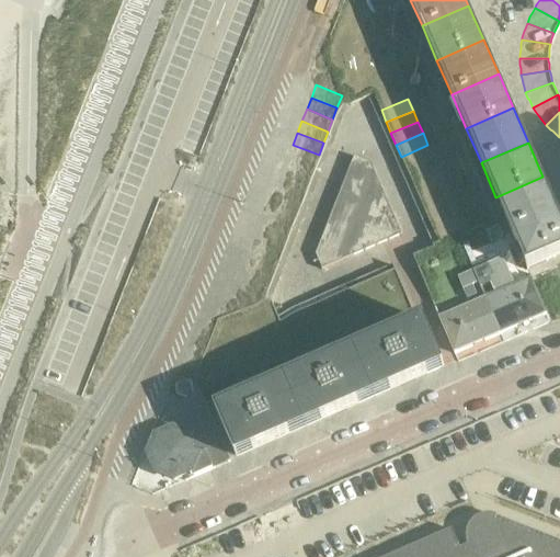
[(288,157),(313,167),(319,155),(293,145),(288,157)]
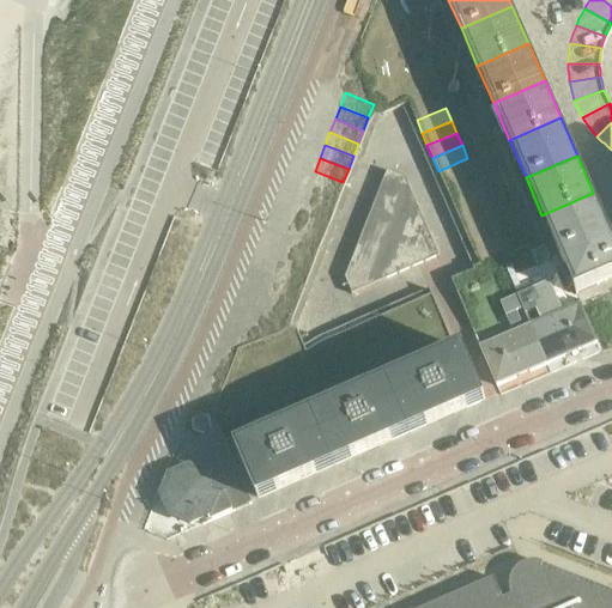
[(443,184),(473,171),(467,158),(438,171),(443,184)]
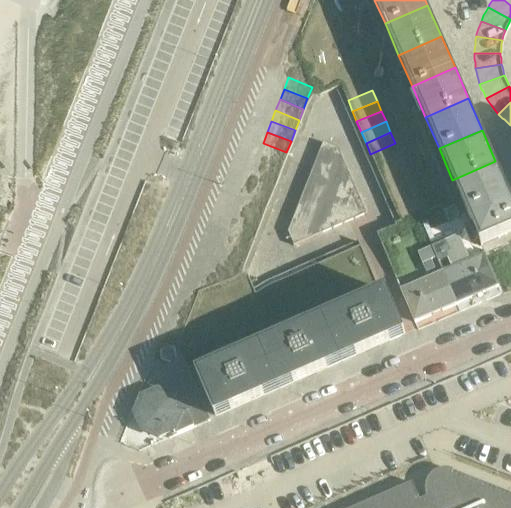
[(322,165),(343,156),(338,144),(324,138),(315,162),(322,165)]
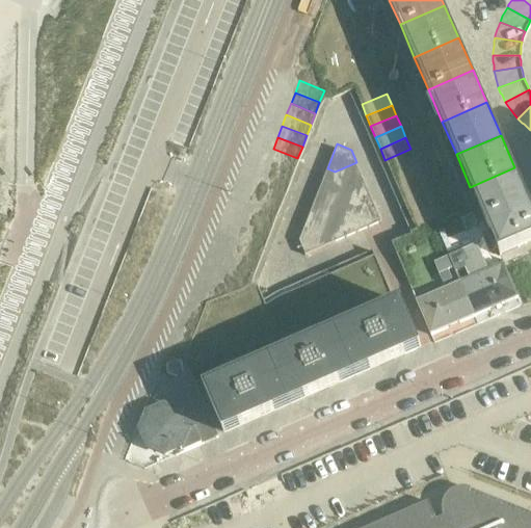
[(297,158),(273,149),(268,159),(293,168),(297,158)]
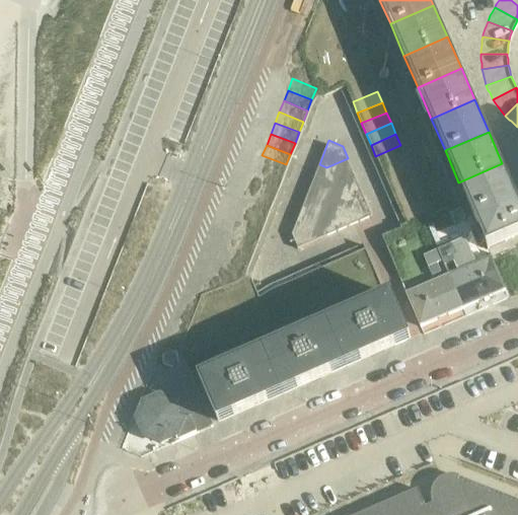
[(380,166),(404,156),(400,145),(375,156),(380,166)]
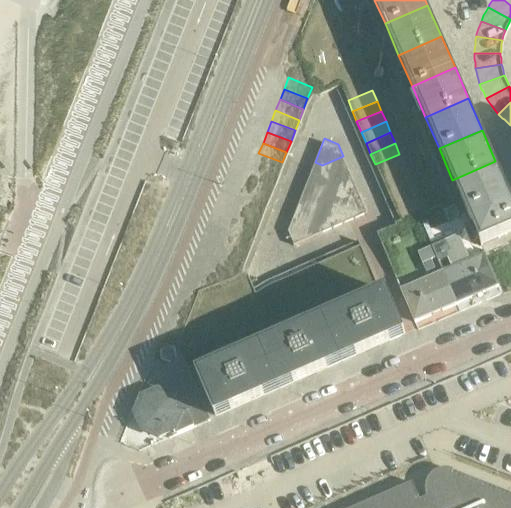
[(282,162),(258,153),(254,164),(278,173),(282,162)]
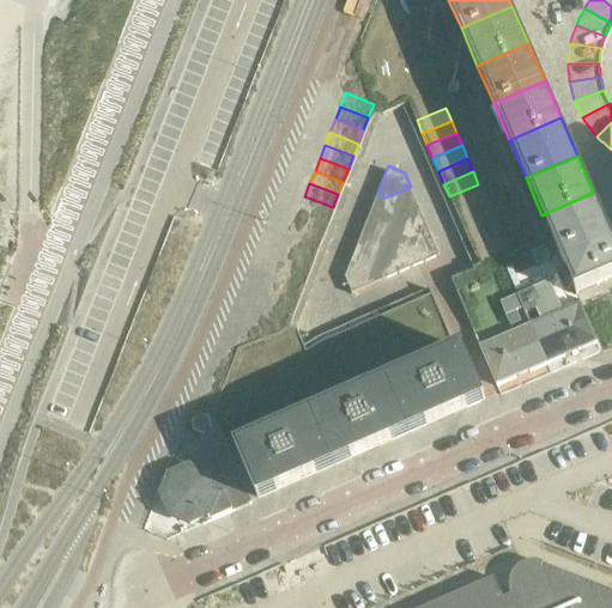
[(449,196),(454,210),(484,196),(478,184),(449,196)]
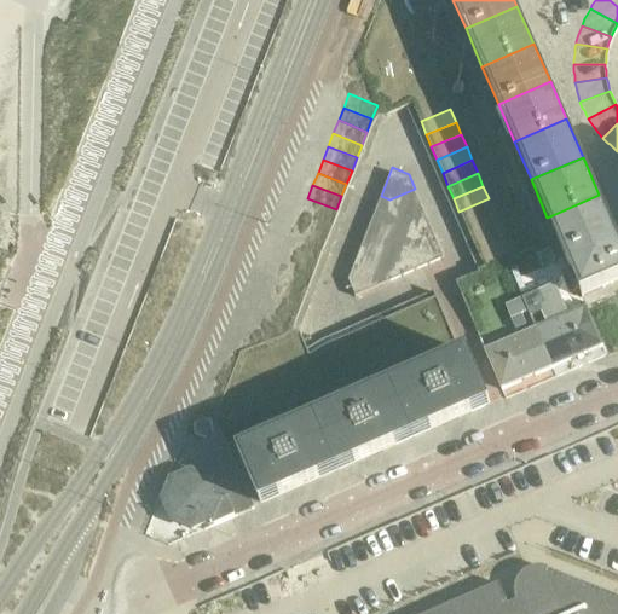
[(396,214),(421,203),(415,189),(390,200),(396,214)]
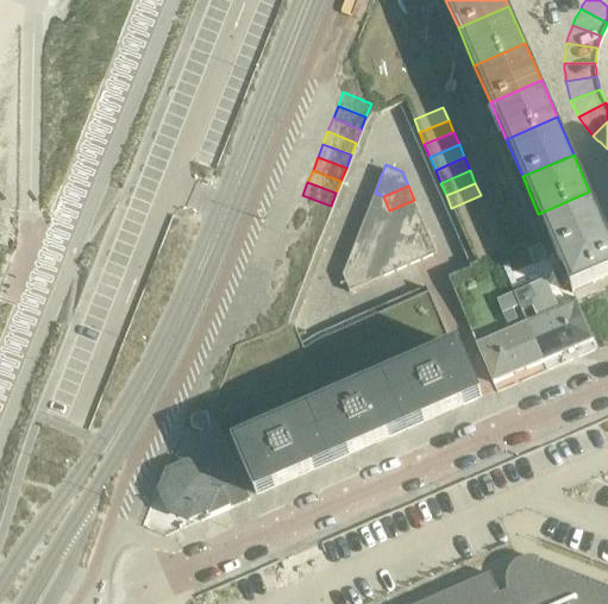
[(595,206),(589,192),(538,214),(555,251),(605,228),(595,206)]
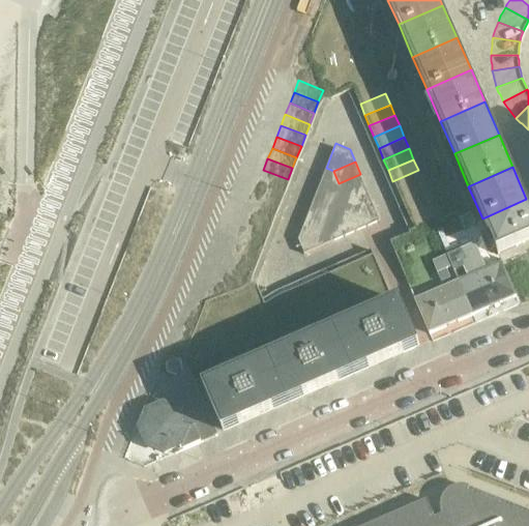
[(344,195),(339,183),(333,171),(326,168),(317,188),(346,201),(344,195)]
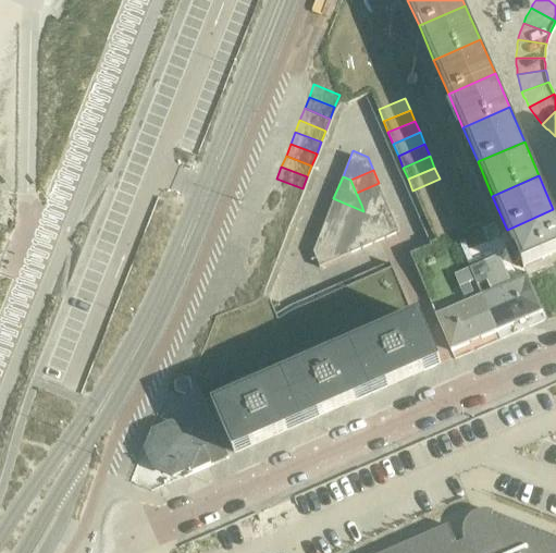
[(303,188),(276,179),(272,191),(297,201),(303,188)]
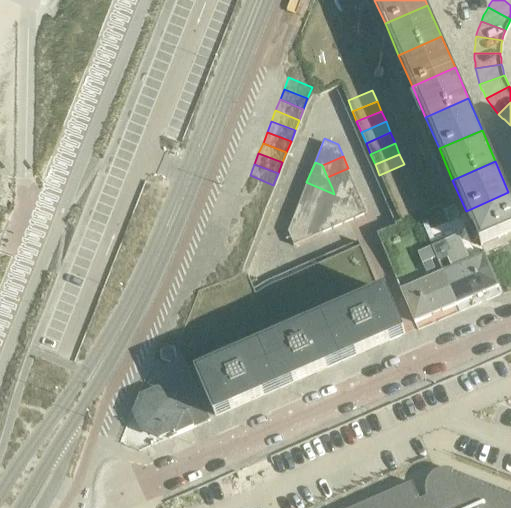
[(379,175),(384,185),(408,175),(404,164),(379,175)]
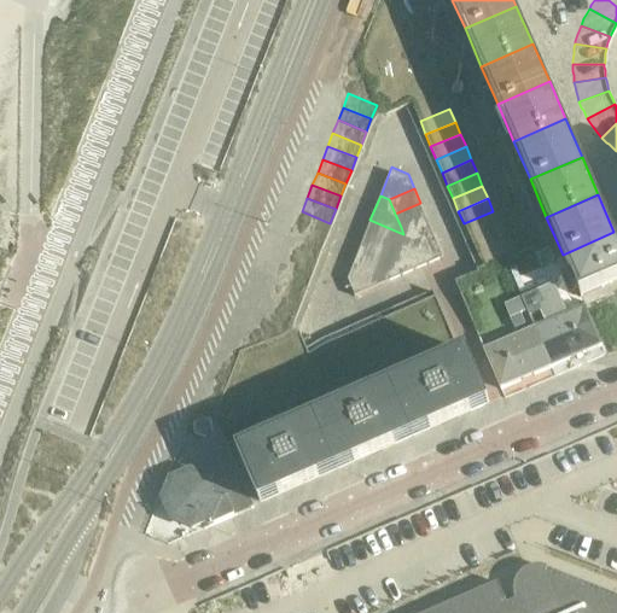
[(426,216),(420,203),(395,214),(401,227),(426,216)]
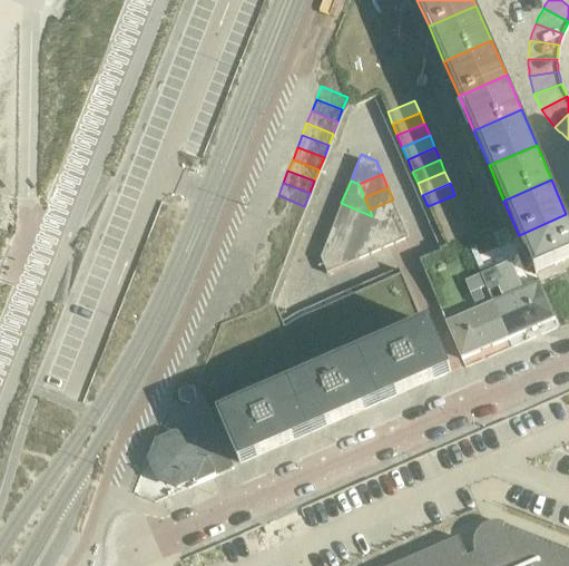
[(454,195),(428,206),(432,217),(460,206),(454,195)]
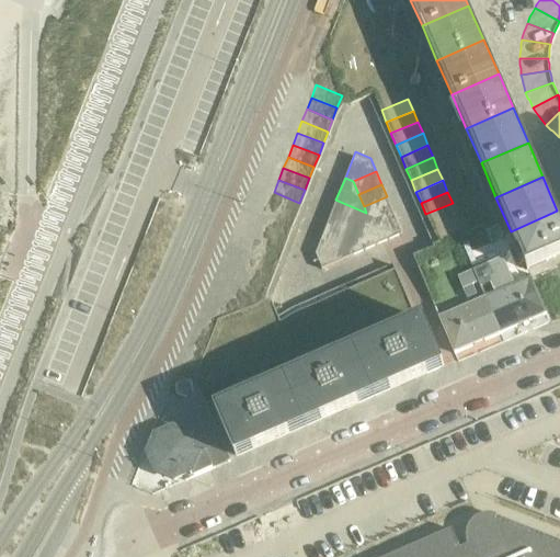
[(392,208),(387,196),(364,206),(366,213),(369,218),(380,214),(392,208)]
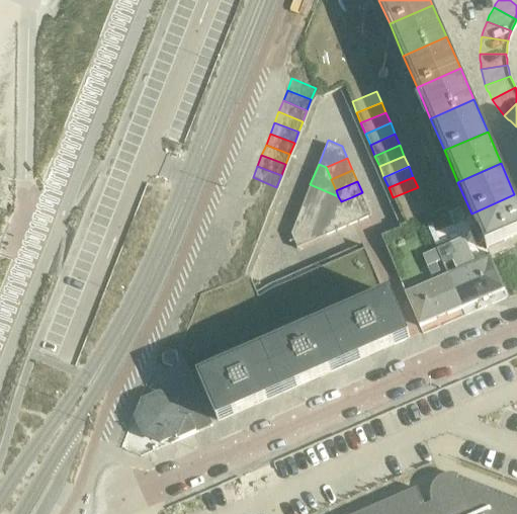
[(338,196),(310,184),(306,196),(330,206),(339,202),(341,201),(338,196)]
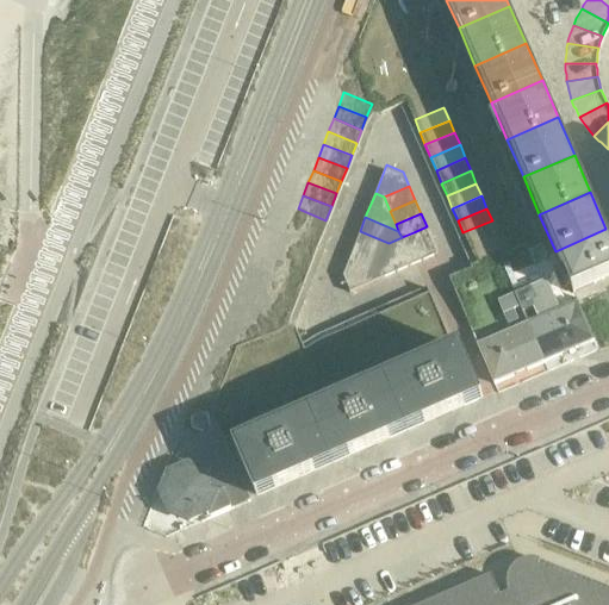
[(463,232),(468,245),(498,234),(492,220),(463,232)]
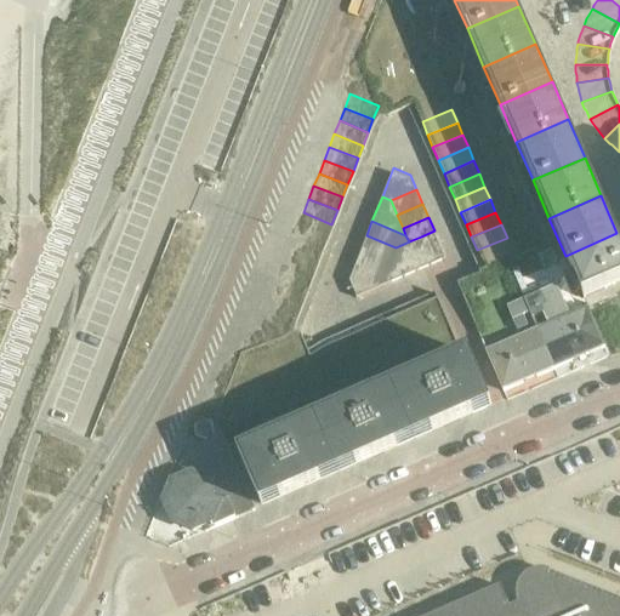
[(445,256),(434,231),(421,237),(432,262),(445,256)]
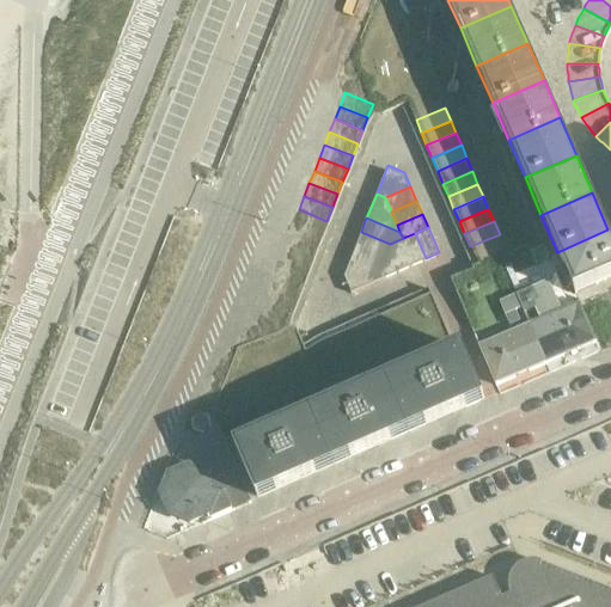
[(610,273),(610,237),(608,230),(557,252),(573,290),(610,273)]
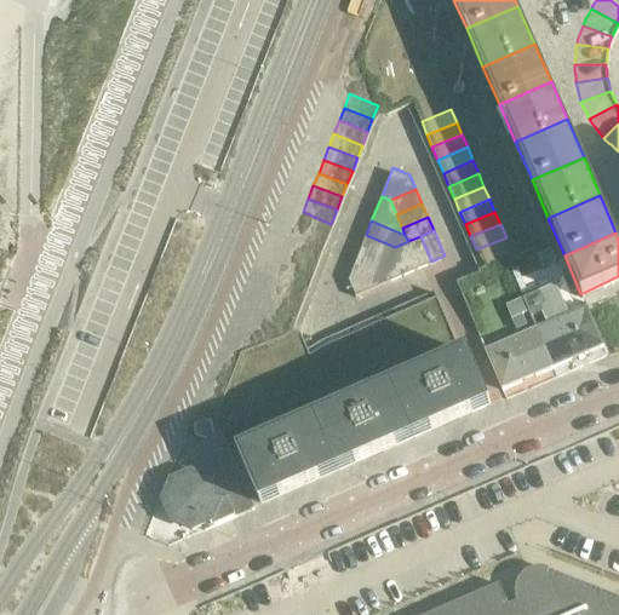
[(389,249),(393,248),(395,247),(366,235),(360,248),(385,258),(389,249)]
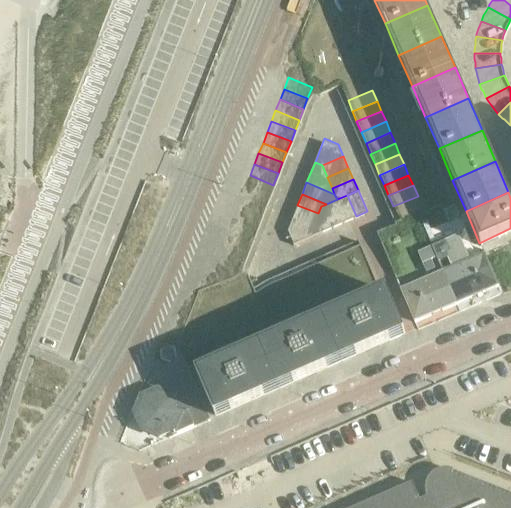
[(347,195),(337,199),(335,200),(344,221),(356,216),(347,195)]
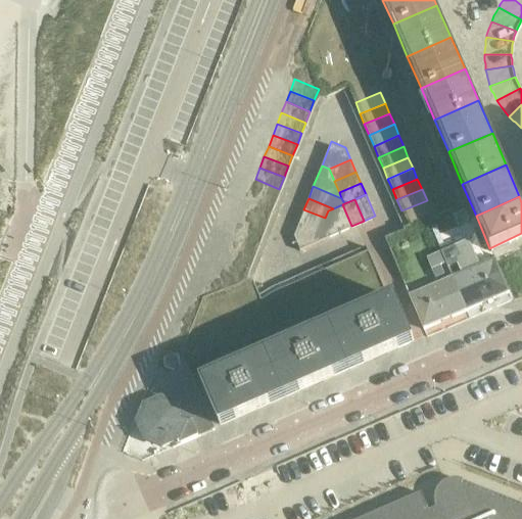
[(431,211),(427,200),(401,210),(407,223),(431,211)]
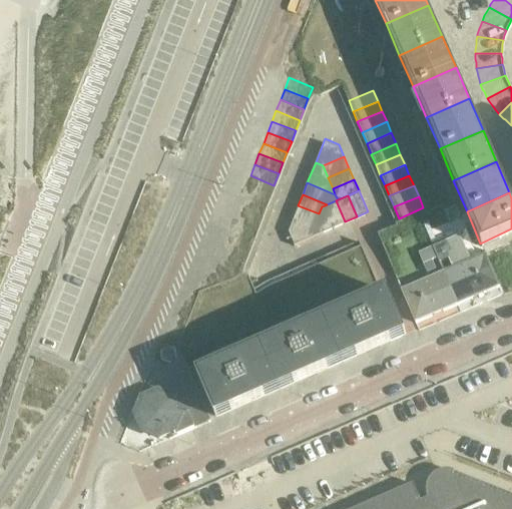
[(336,200),(327,204),(325,205),(334,226),(345,221),(336,200)]
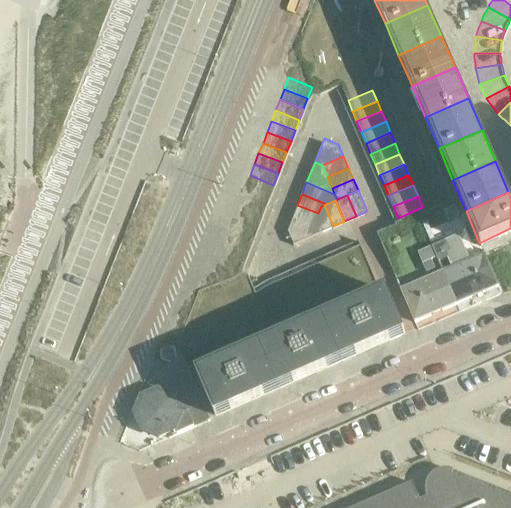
[(318,213),(297,205),(292,216),(313,225),(318,213)]
